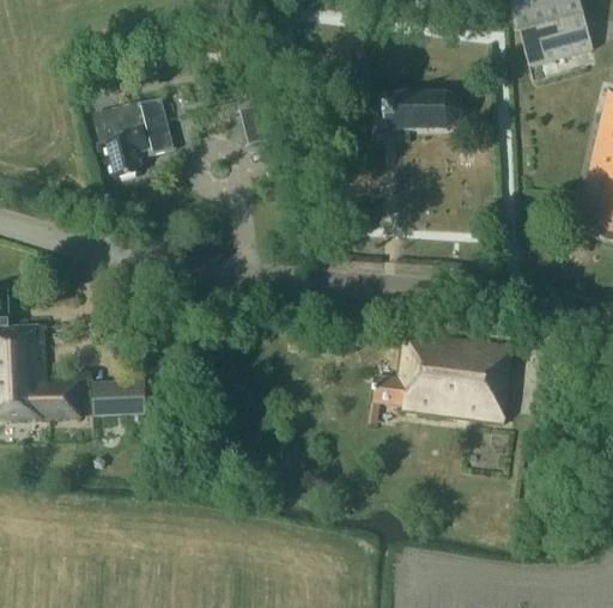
[(593,50),(580,0),(511,0),(529,67),(593,50)]
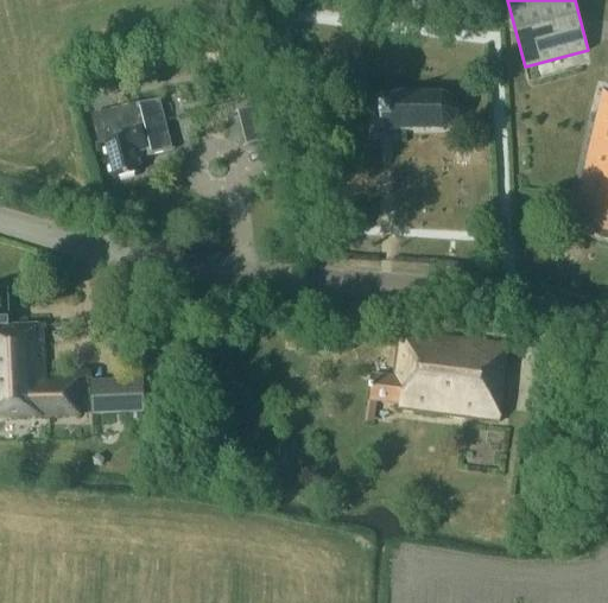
[(576,197),(582,198),(574,232),(607,239),(607,81),(607,82),(606,87),(602,87),(576,197)]
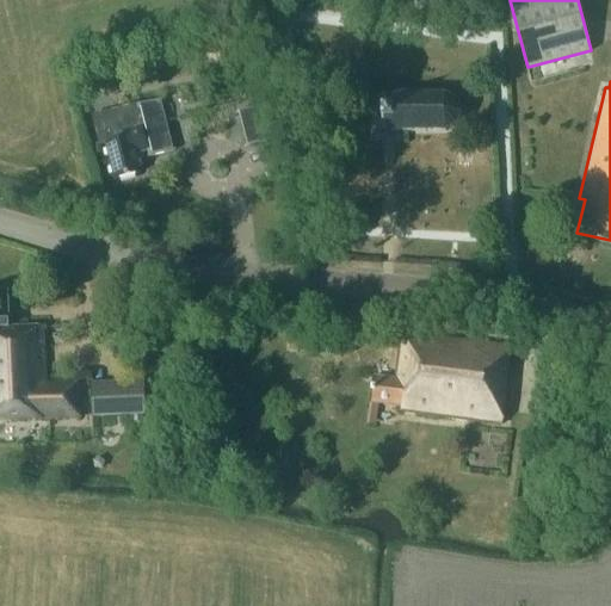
[(384,115),(384,129),(446,129),(460,121),(463,107),(460,97),(446,91),(384,91),(384,105),(384,115)]
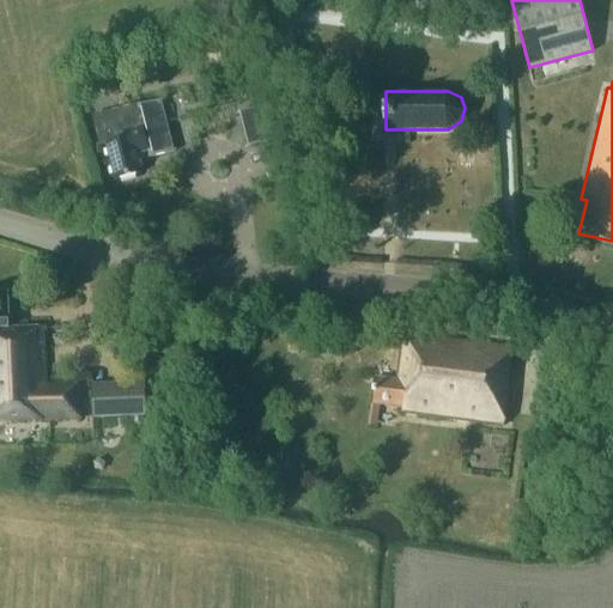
[(101,113),(108,141),(107,141),(115,176),(140,170),(135,152),(149,149),(150,154),(170,149),(157,98),(101,113)]
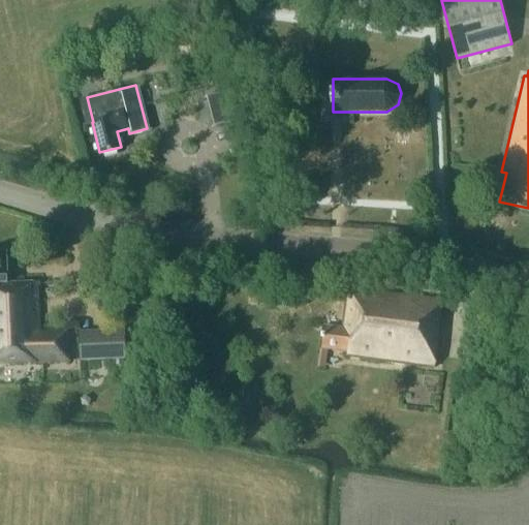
[(207,93),(214,122),(238,117),(230,87),(207,93)]
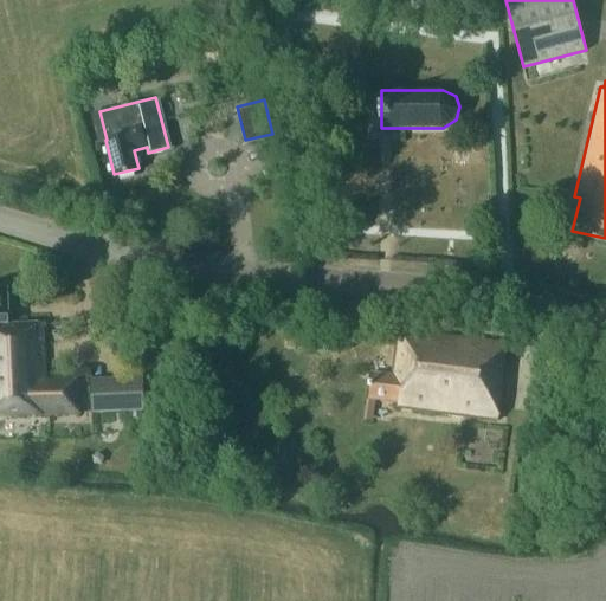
[(0,286),(0,411),(82,409),(81,375),(47,376),(45,320),(8,321),(7,288),(0,286)]
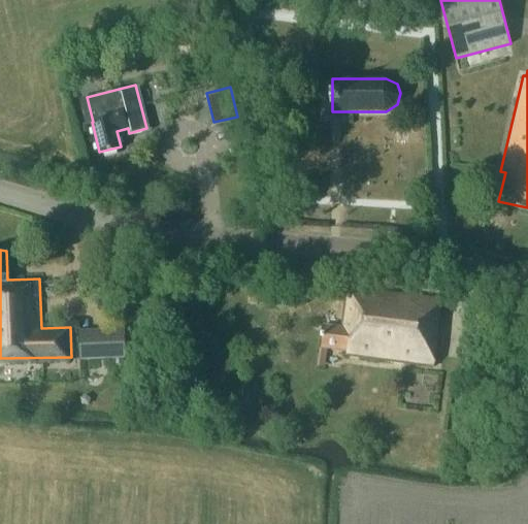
[(348,283),(341,325),(324,323),(321,344),(345,348),(345,352),(433,364),(443,296),(348,283)]
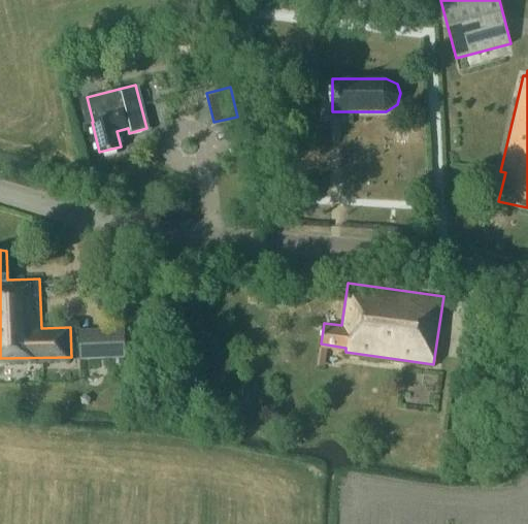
[(123,331),(77,334),(79,359),(112,357),(124,356),(125,356),(123,331)]
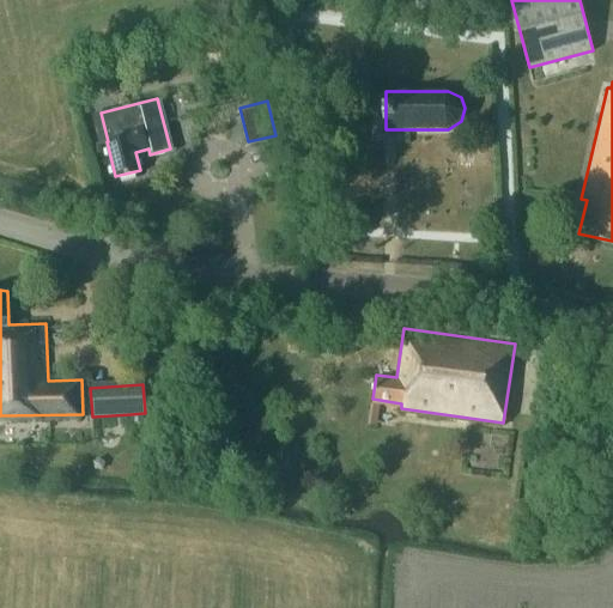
All buildings are outlined.
